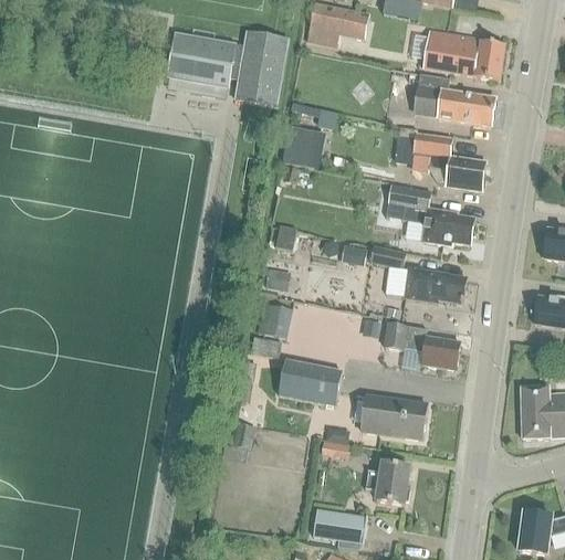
[(368,13),(314,2),(306,41),(336,46),(338,34),(364,39),(368,13)]
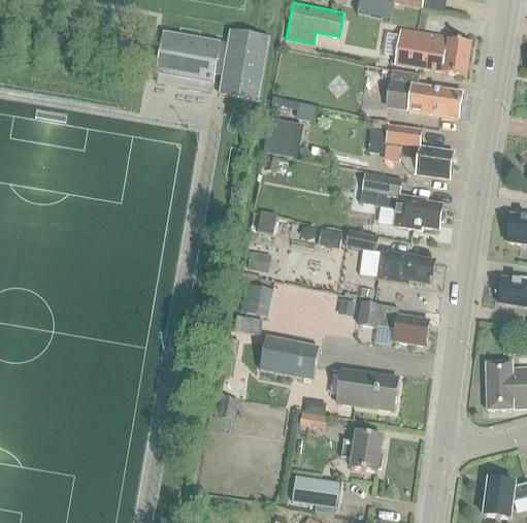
[(390,27),(384,53),(392,55),(398,29),(390,27)]
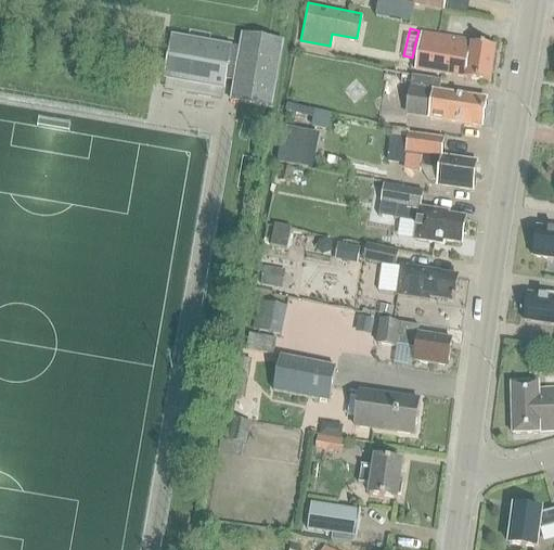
[(465,75),(489,78),(494,43),(471,40),(471,38),(420,29),(414,66),(465,74),(465,75)]
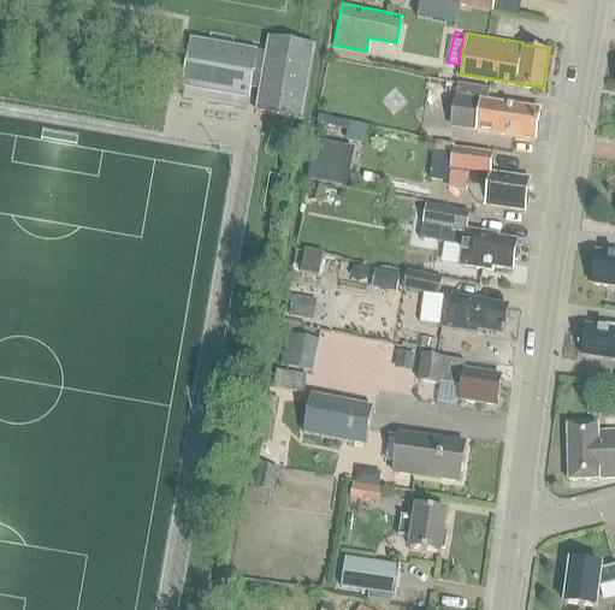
[(313,42),(267,35),(265,49),(255,48),(255,47),(190,36),(182,83),(247,95),(249,83),(259,86),(255,107),(301,114),(313,42)]
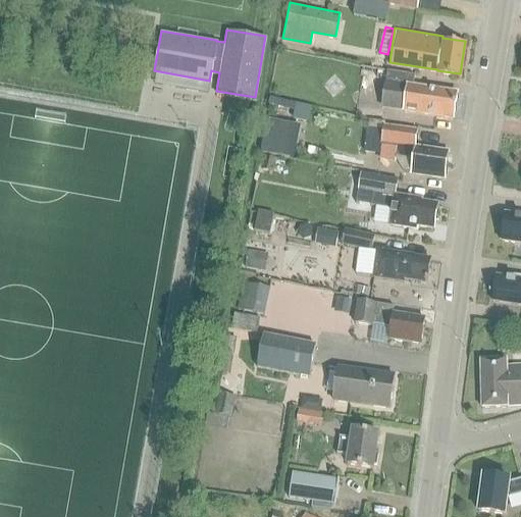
[(385,67),(379,105),(400,108),(401,109),(453,117),(457,88),(412,82),(414,71),(385,67)]
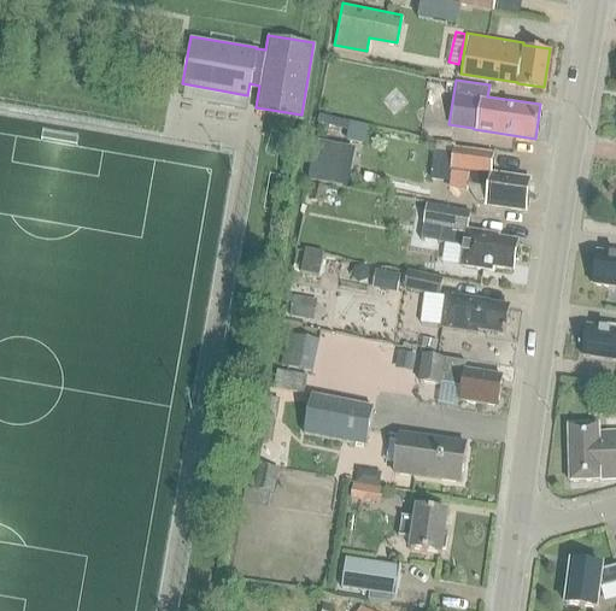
[(309,174),(347,181),(356,141),(316,134),(309,174)]
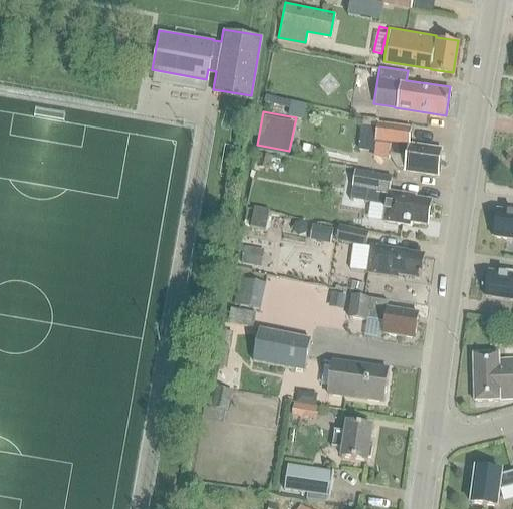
[(404,168),(437,173),(441,148),(409,143),(411,126),(377,121),(373,151),(406,155),(404,168)]
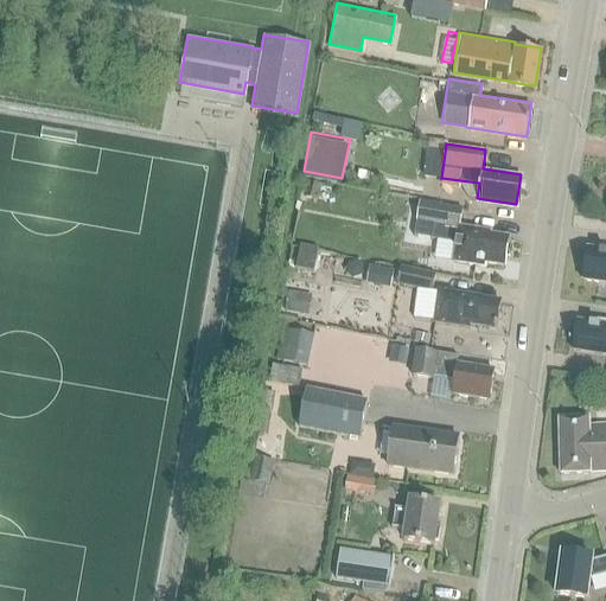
[(306,178),(303,193),(314,197),(318,180),(306,178)]
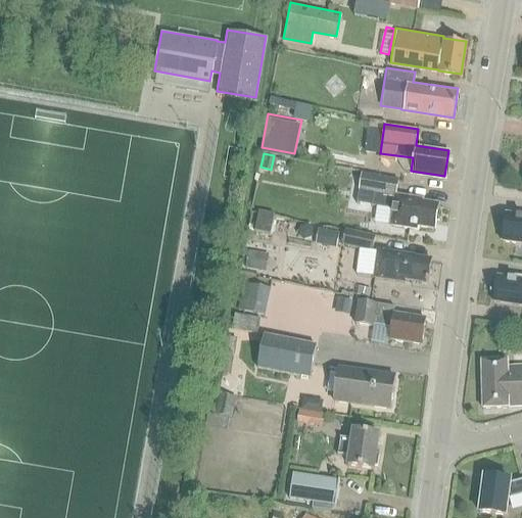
[(435,218),(438,218),(439,207),(437,206),(437,202),(422,200),(422,197),(395,193),(397,178),(361,172),(357,200),(392,206),(390,223),(418,227),(418,225),(434,227),(435,218)]
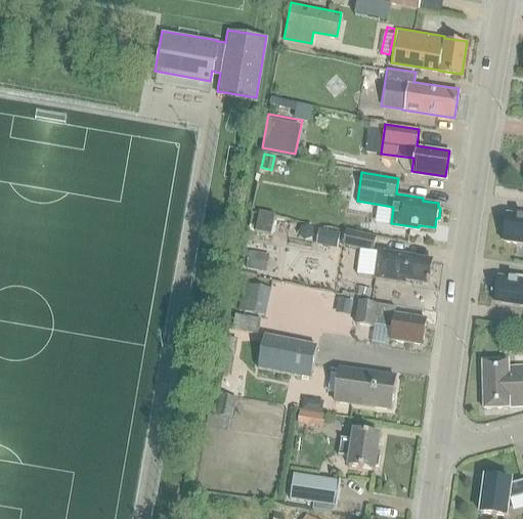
[(272,221),(274,210),(257,207),(255,218),(272,221)]
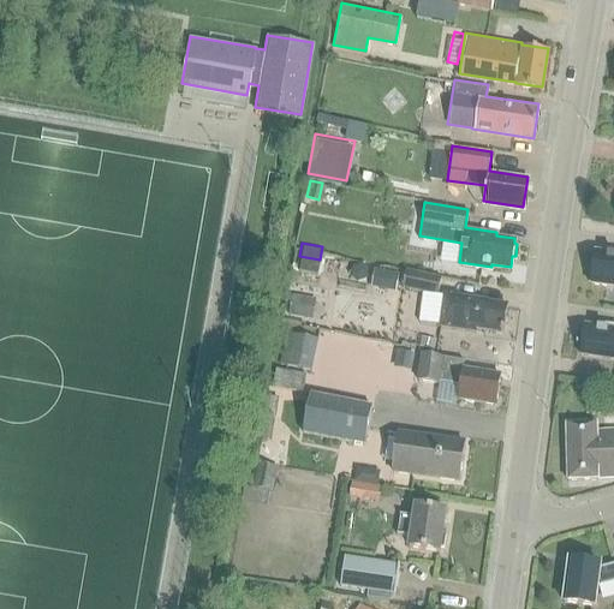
[(613,251),(594,249),(589,281),(613,284),(613,251)]
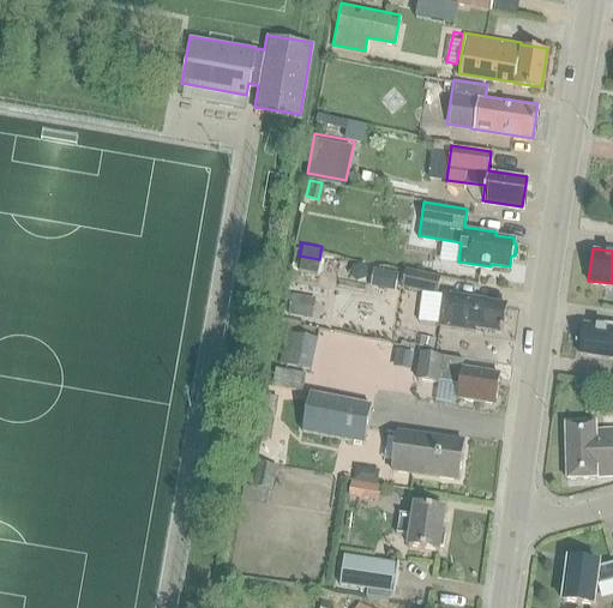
[(349,272),(355,277),(364,275),(366,266),(360,259),(350,263),(349,272)]
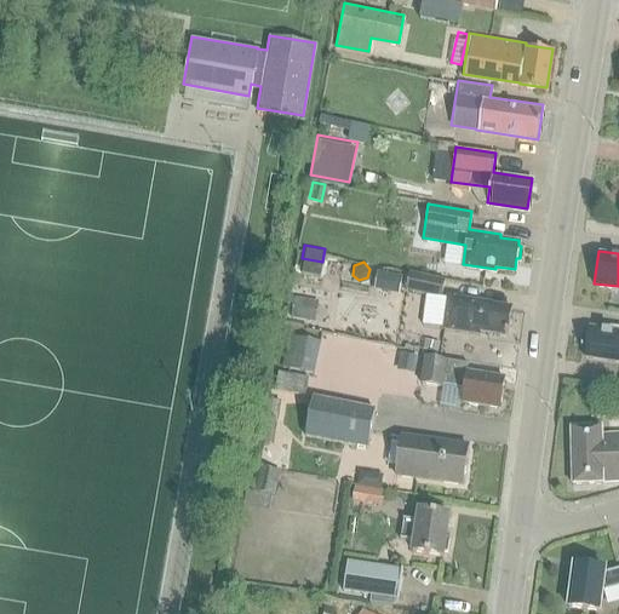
[(400,273),(377,268),(373,285),(396,290),(400,273)]
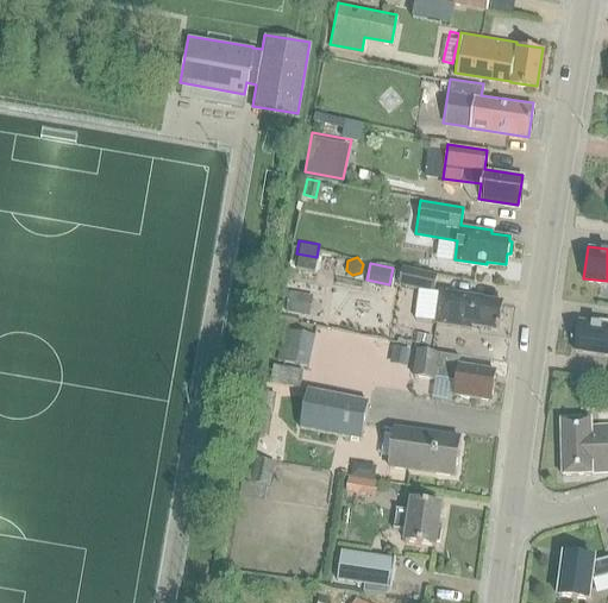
[(436,271),(401,264),(397,282),(432,288),(436,271)]
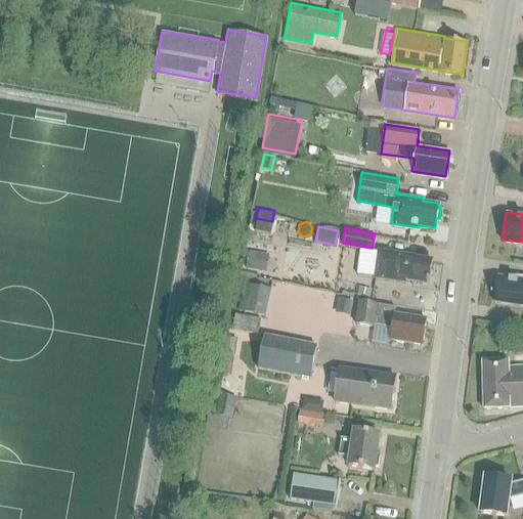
[(268,252),(248,248),(245,265),(265,269),(268,252)]
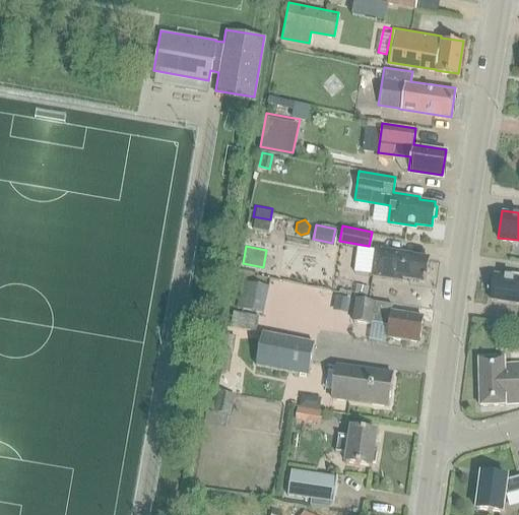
[(425,277),(425,274),(428,256),(411,253),(411,252),(375,247),(371,274),(402,278),(403,274),(425,277)]
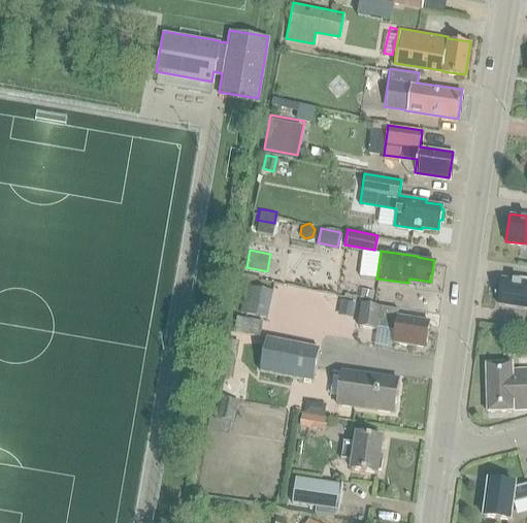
[(526,278),(519,276),(519,279),(501,276),(497,302),(526,305),(526,278)]
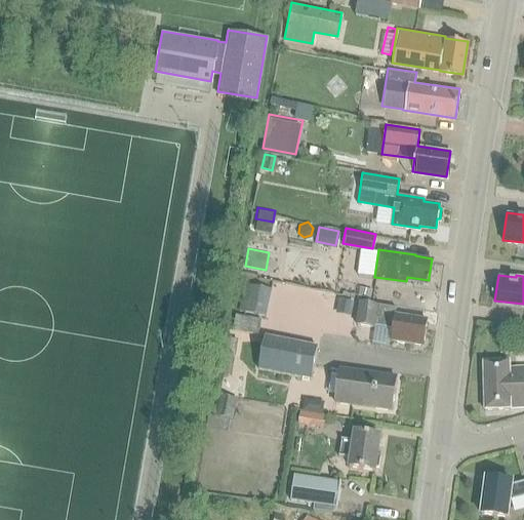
[(243,309),(266,314),(271,287),(248,282),(243,309)]
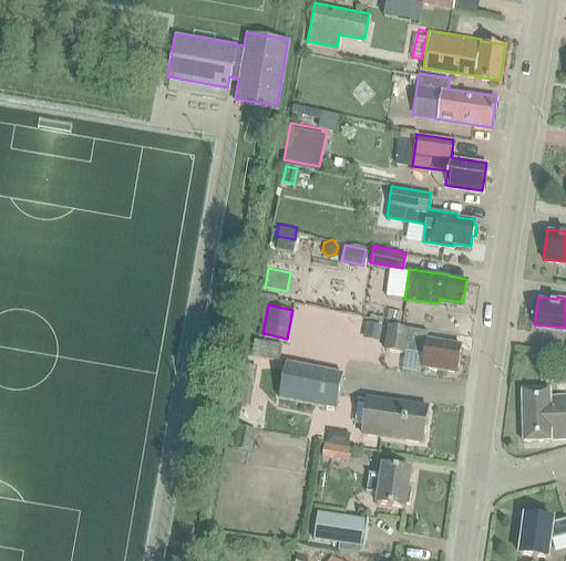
[(384,317),(398,319),(400,310),(387,307),(384,317)]
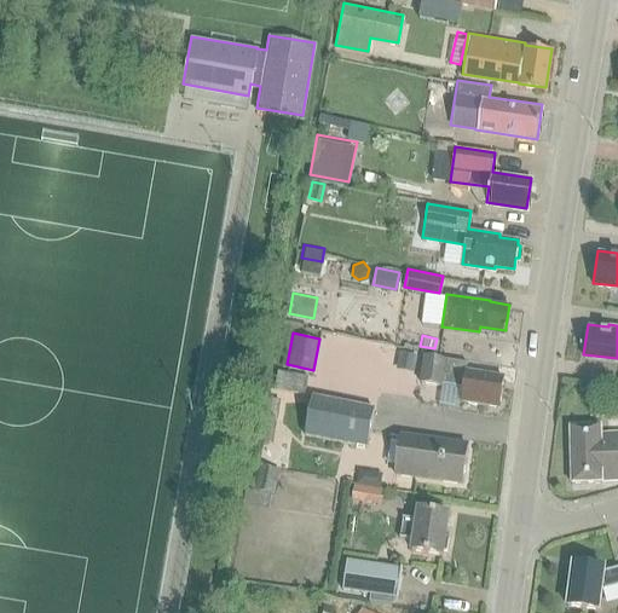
[(400,351),(399,363),(410,364),(413,353),(400,351)]
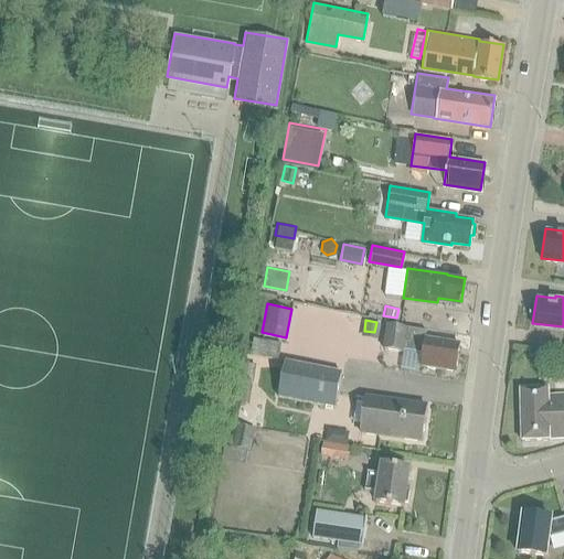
[(426,328),(387,322),(383,346),(402,350),(402,346),(422,350),(419,364),(454,369),(458,342),(424,336),(426,328)]
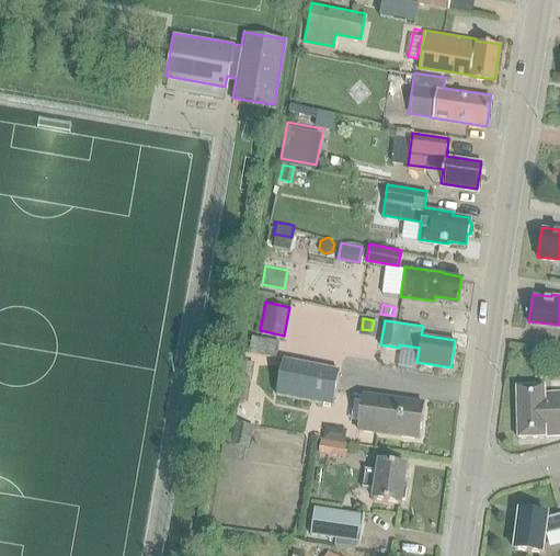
[(277,339),(250,333),(248,349),(274,354),(277,339)]
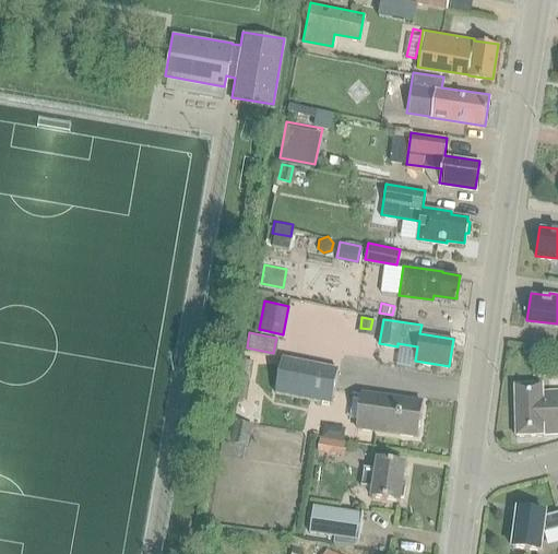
[(274,390),(330,401),(336,366),(281,354),(274,390)]
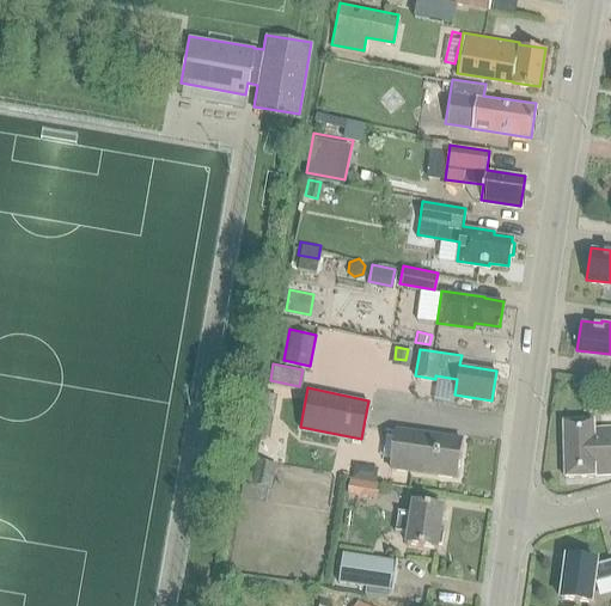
[(254,409),(273,411),(275,392),(256,390),(254,409)]
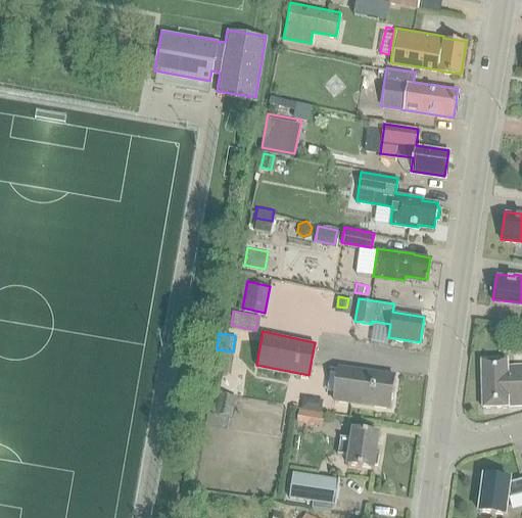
[(217,370),(229,372),(232,355),(220,352),(217,370)]
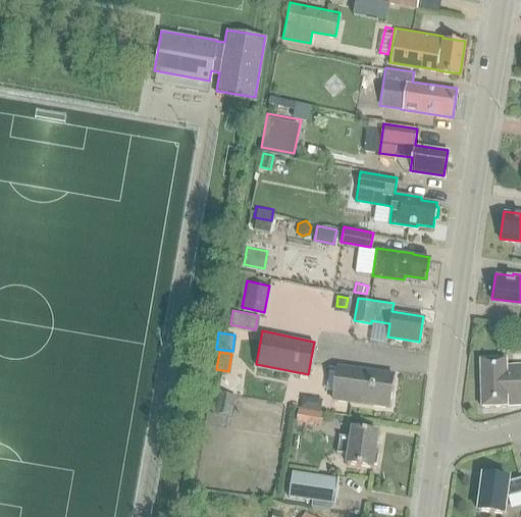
[(520,362),(506,363),(505,357),(479,358),(481,405),(507,404),(507,403),(520,402),(520,362)]
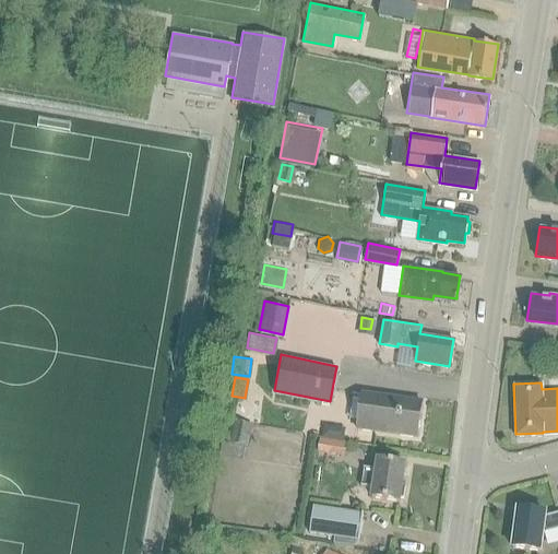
[(356,426),(416,434),(420,399),(360,391),(356,426)]
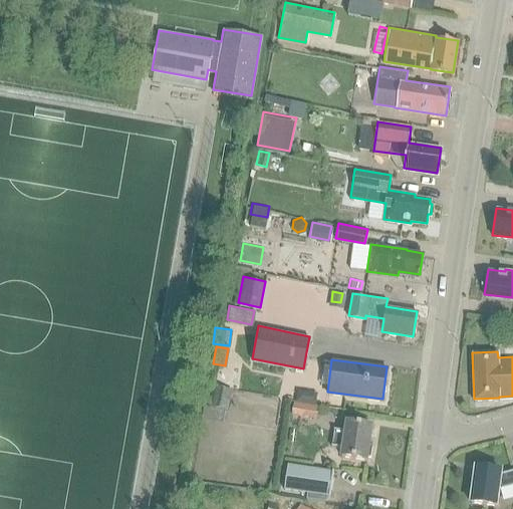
[(227,409),(231,388),(212,384),(208,405),(227,409)]
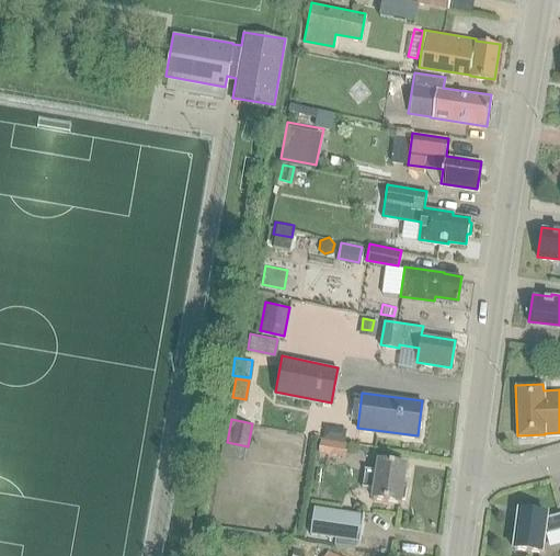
[(317,451),(324,452),(327,438),(319,437),(317,451)]
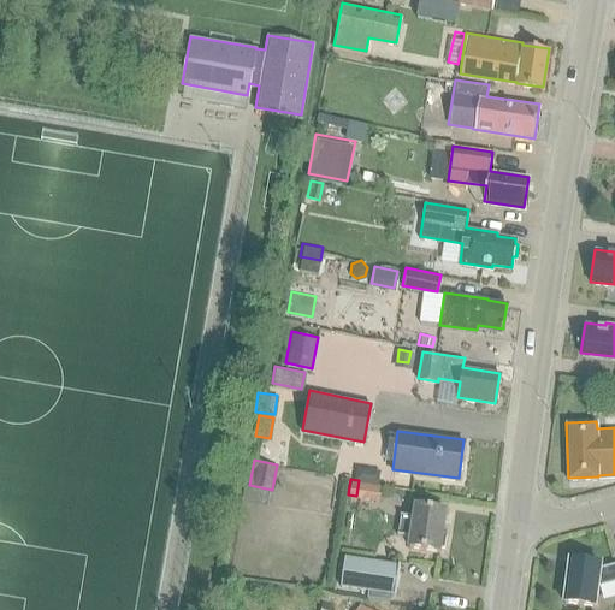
[(445,509),(414,502),(412,513),(401,511),(396,532),(411,534),(408,545),(438,550),(439,545),(443,545),(445,533),(442,532),(445,509)]
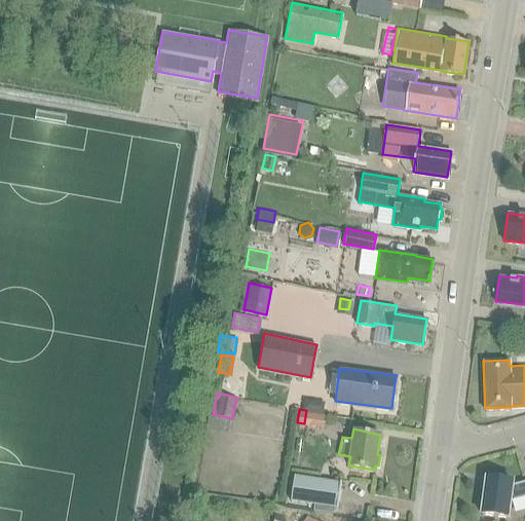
[(339,481),(294,474),(290,498),(336,506),(337,507),(341,480),(339,480),(339,481)]
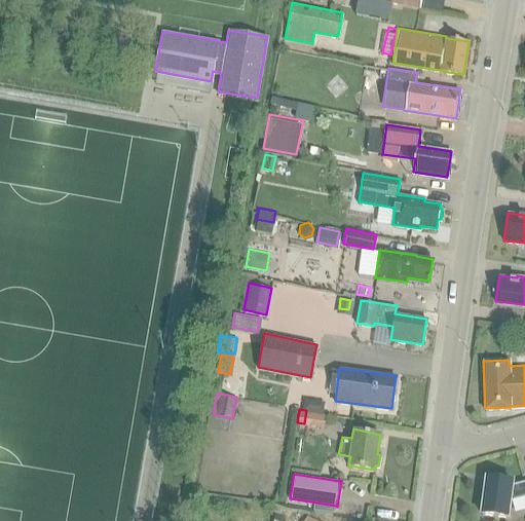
[(524,479),(512,483),(512,480),(486,477),(481,513),(507,516),(509,499),(524,494),(524,479)]
